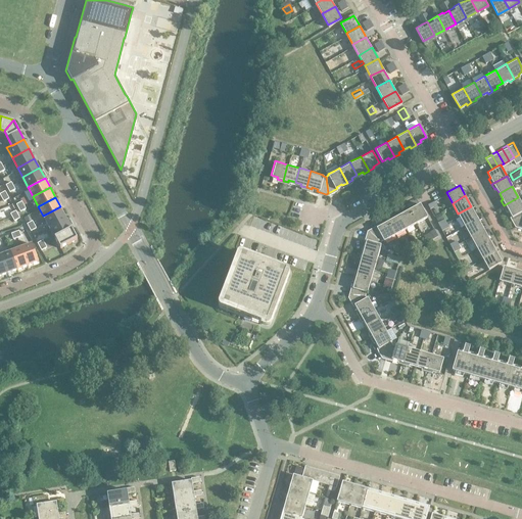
[(521,202),(518,197),(504,205),(506,210),(508,209),(511,215),(509,216),(514,225),(521,215),(521,202)]
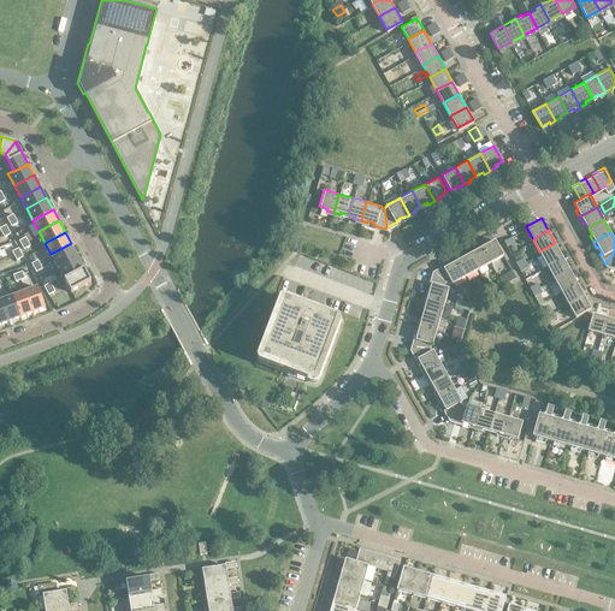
[(503,253),(494,237),(482,244),(490,260),(503,253)]
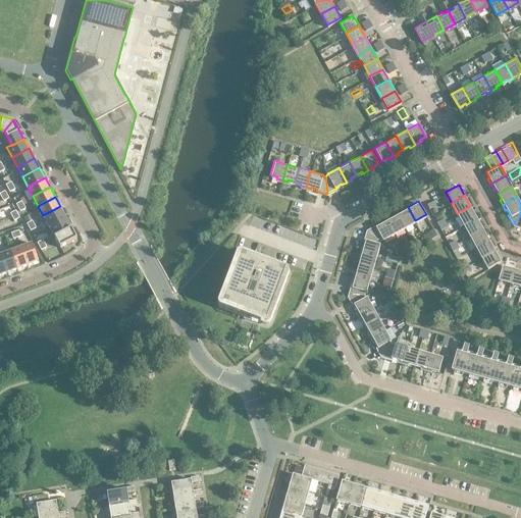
[(60,206),(43,215),(49,225),(65,216),(60,206)]
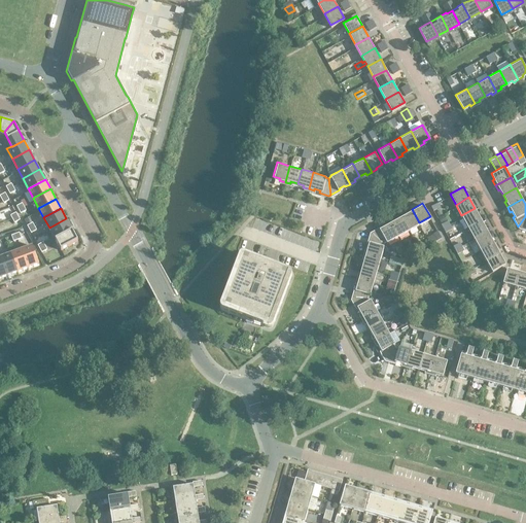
[(481,218),(475,208),(461,215),(467,225),(481,218)]
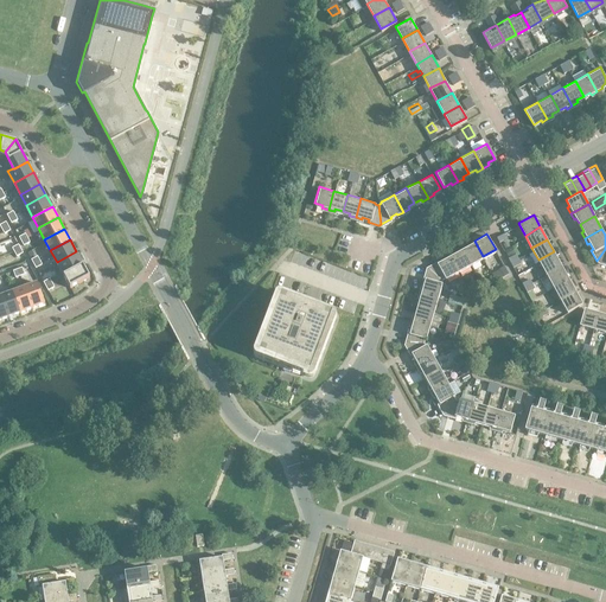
[(483,256),(474,241),(461,248),(470,263),(483,256)]
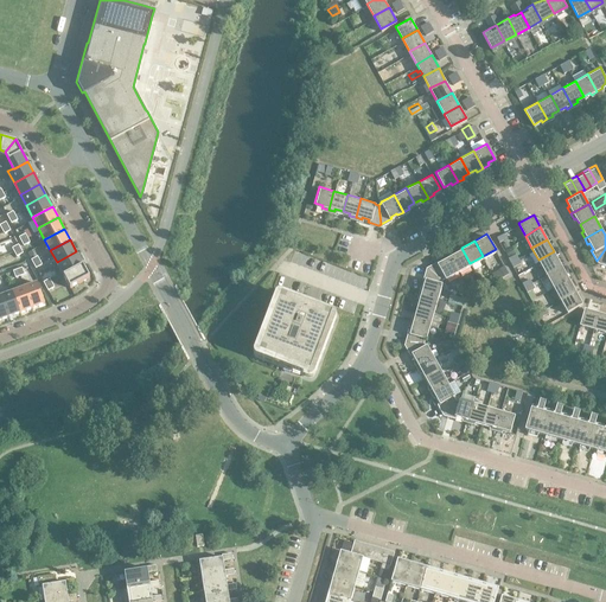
[(511,244),(504,248),(508,255),(515,251),(511,244)]
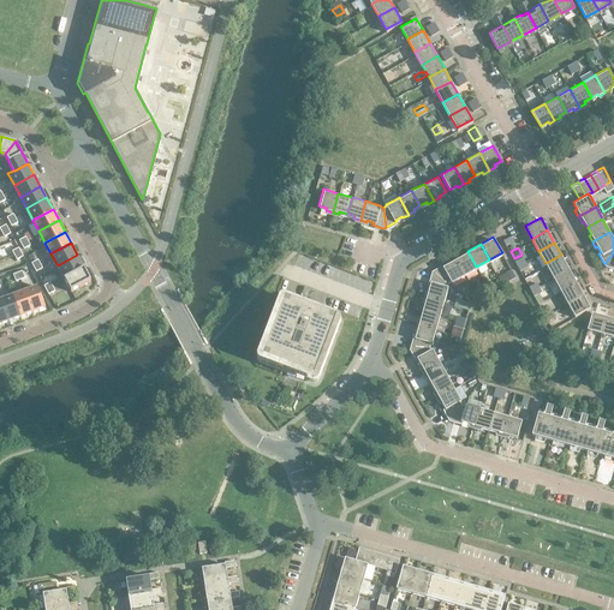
[(476,267),(468,251),(455,258),(464,273),(476,267)]
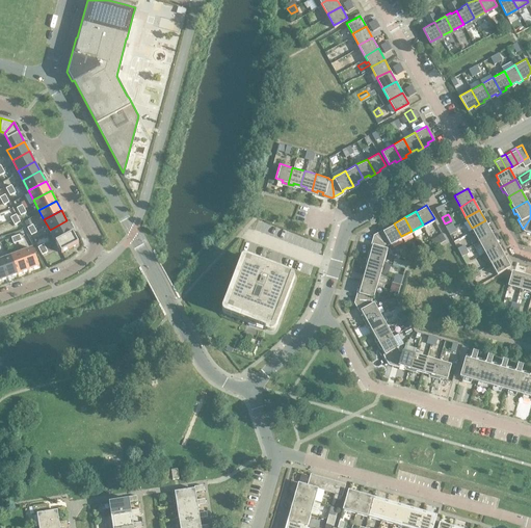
[(67,220),(50,230),(55,239),(72,230),(67,220)]
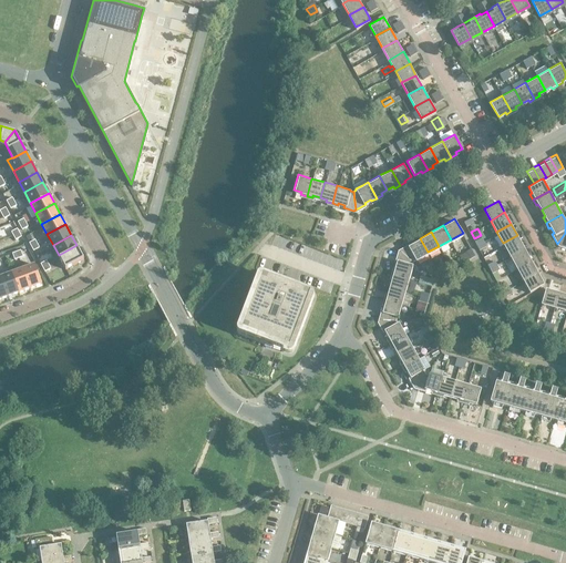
[(524,247),(517,235),(503,243),(510,255),(524,247)]
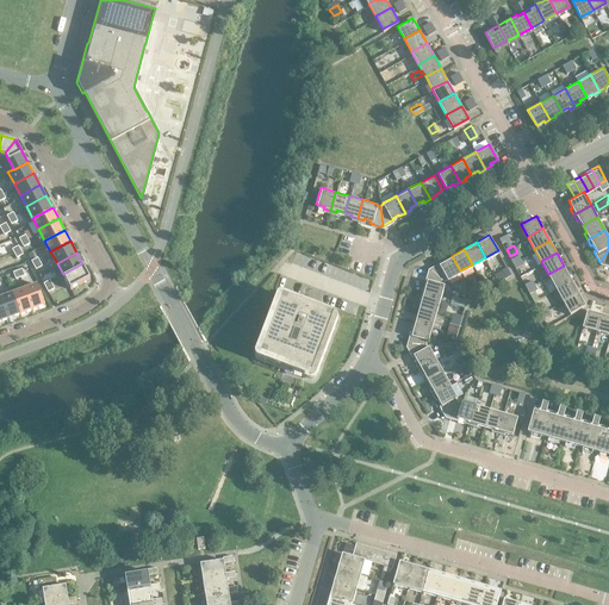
[(460,270),(452,256),(440,262),(439,260),(428,267),(443,279),(447,278),(447,279),(460,270)]
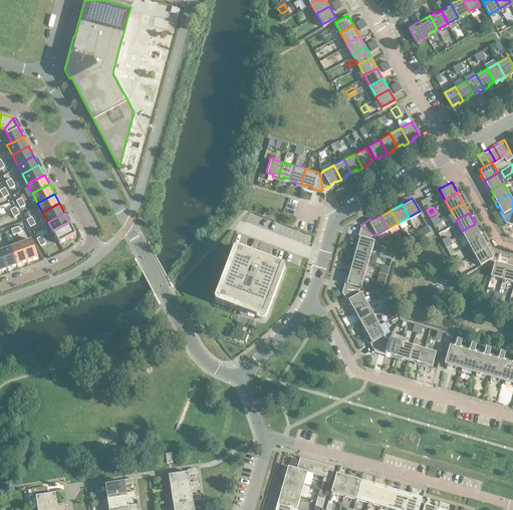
[(69,222),(53,231),(58,241),(75,232),(69,222)]
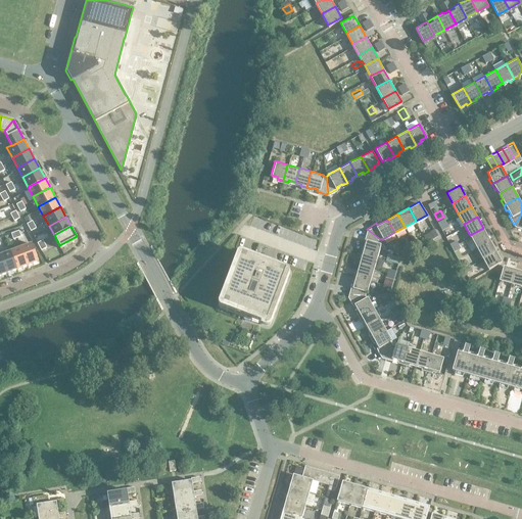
[(489,238),(483,228),(470,235),(476,246),(489,238)]
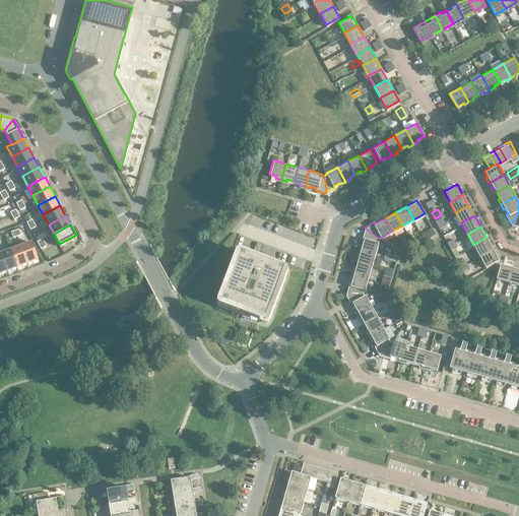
[(378,238),(365,228),(362,238),(364,238),(362,244),(360,243),(358,249),(375,253),(378,241),(377,241),(378,238)]
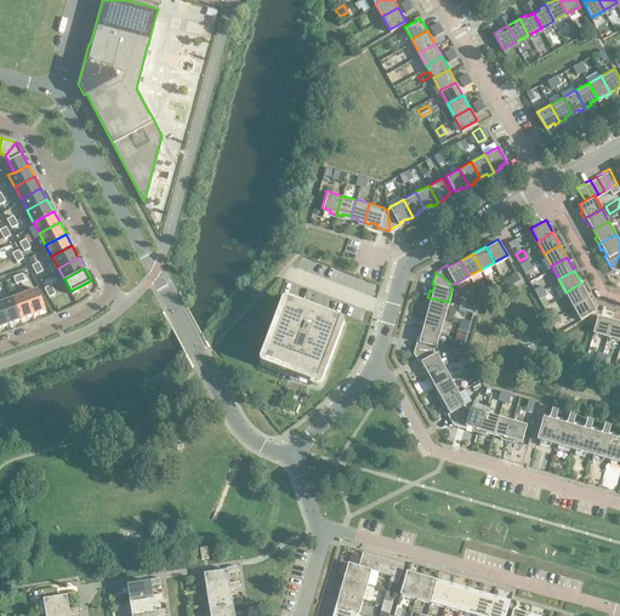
[(587,296),(581,283),(566,292),(559,295),(567,307),(573,304),(587,296)]
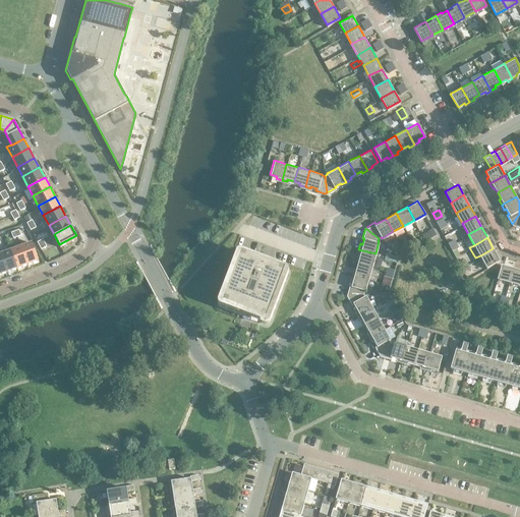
[(19,243),(26,262),(38,257),(31,239),(19,243)]
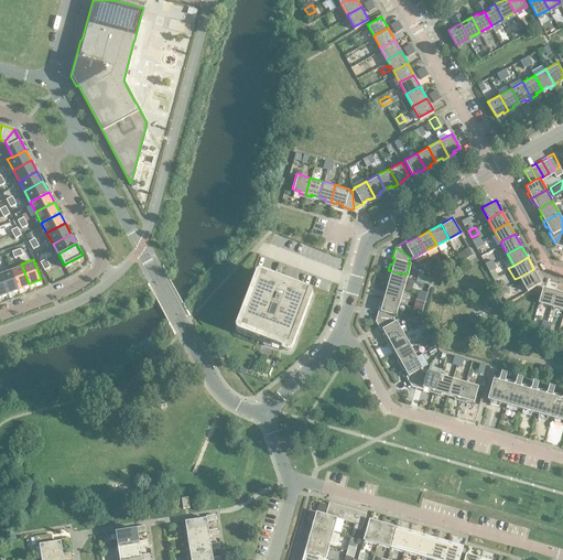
[(29,283),(21,264),(10,268),(18,288),(29,283)]
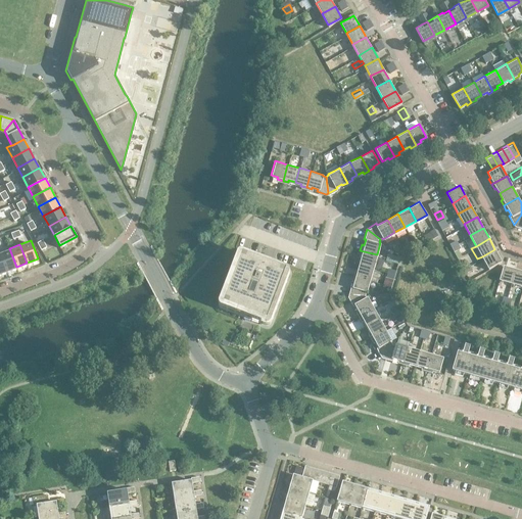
[(0,255),(6,271),(16,267),(9,248),(0,252),(0,255)]
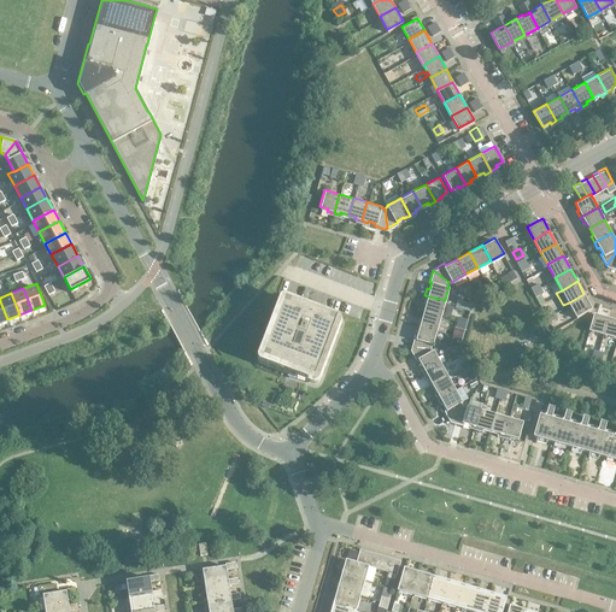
[(591,307),(584,294),(569,302),(576,316),(591,307)]
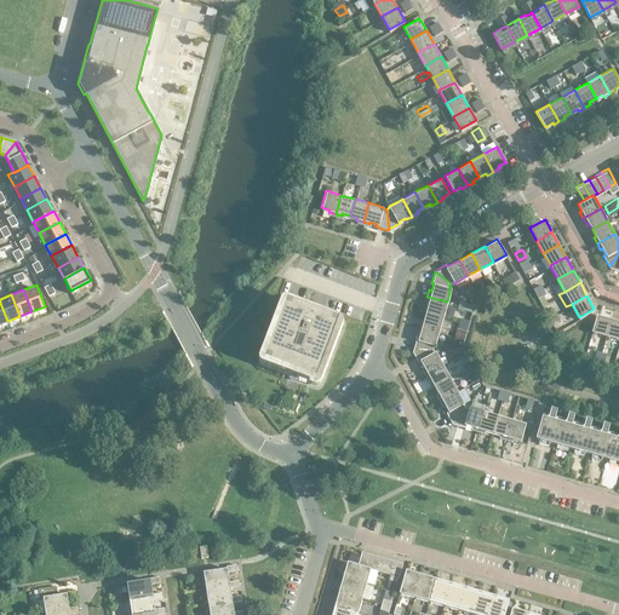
[(285,298),(263,357),(262,357),(263,358),(314,378),(315,378),(316,378),(338,319),(338,317),(287,297),(286,297),(285,298)]
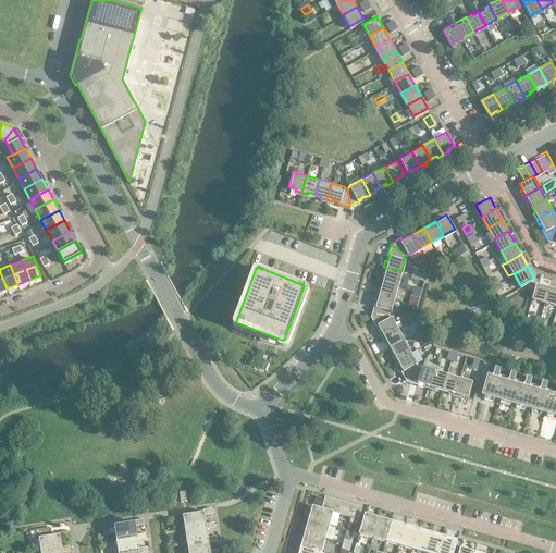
[(402,271),(383,267),(382,272),(384,272),(382,280),(397,284),(402,271)]
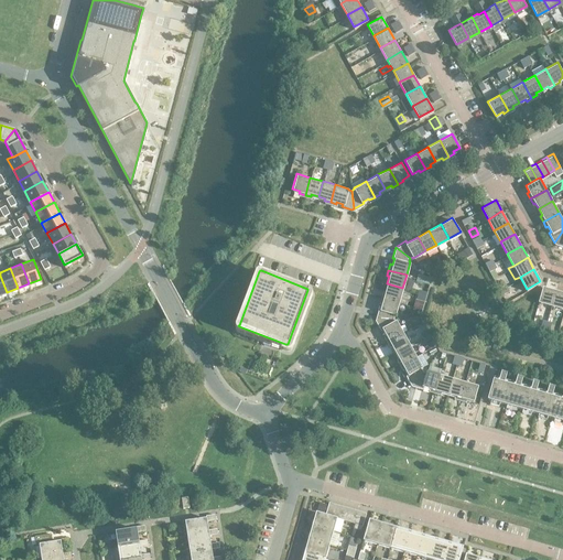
[(418,271),(415,278),(429,281),(430,275),(418,271)]
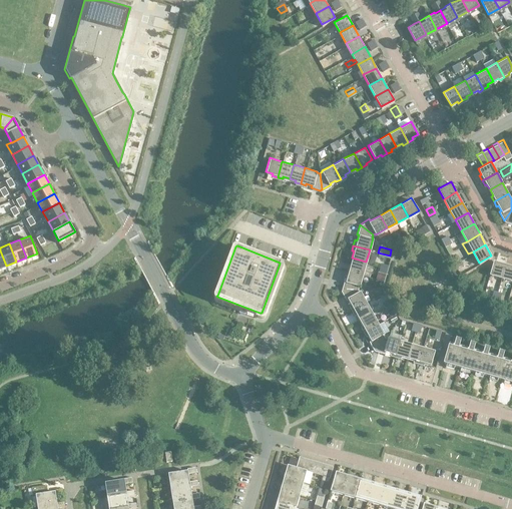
[(366,262),(352,258),(350,264),(348,263),(347,269),(363,273),(366,262)]
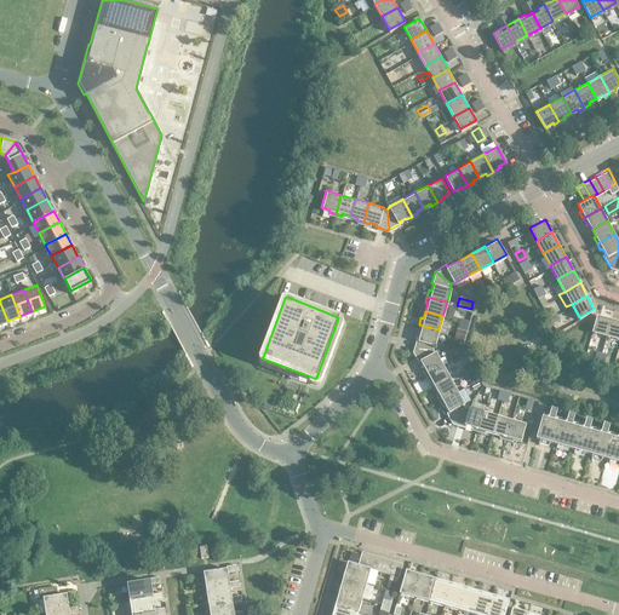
[(611,317),(596,312),(591,331),(606,334),(611,317)]
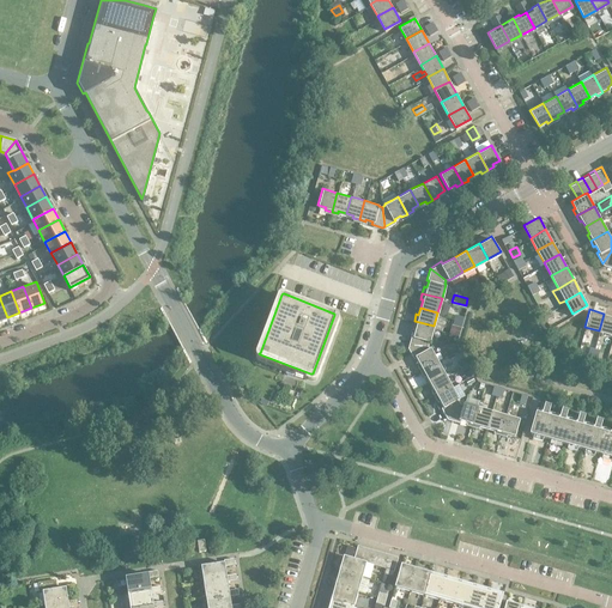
[(611,315),(604,314),(599,330),(611,334),(611,315)]
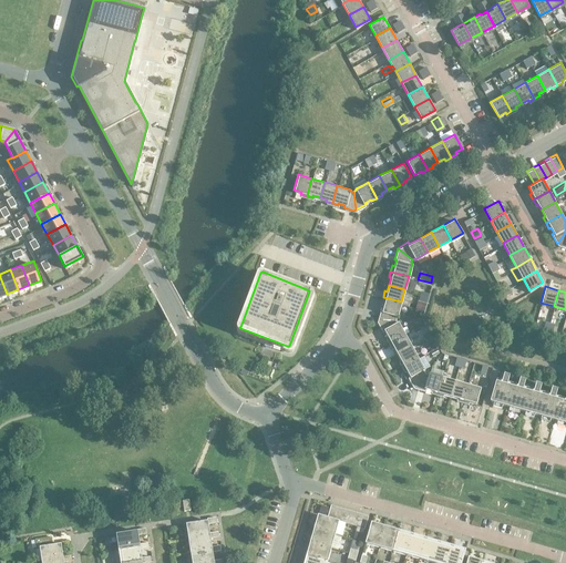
[(401,302),(383,297),(381,303),(383,304),(382,309),(380,309),(377,320),(394,318),(395,315),(398,315),(401,302)]
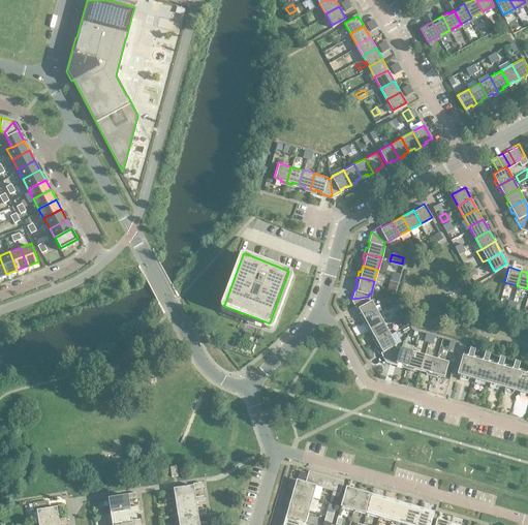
[(370,299),(368,297),(351,299),(356,308),(359,307),(362,312),(360,313),(363,318),(377,310),(371,299),(370,299)]
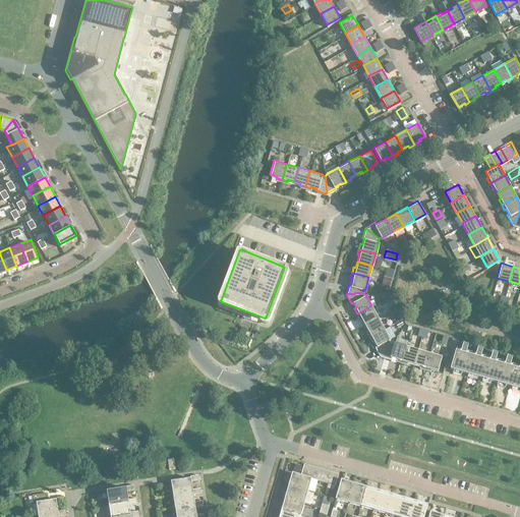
[(378,316),(371,305),(357,313),(359,319),(361,318),(364,323),(378,316)]
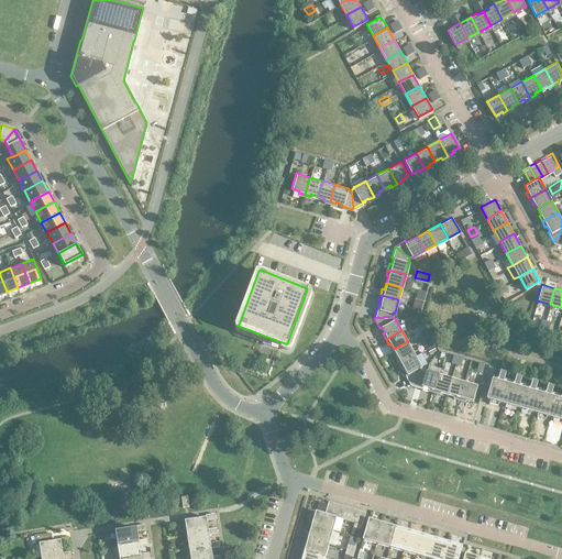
[(415,353),(408,341),(394,349),(397,355),(395,357),(398,362),(415,353)]
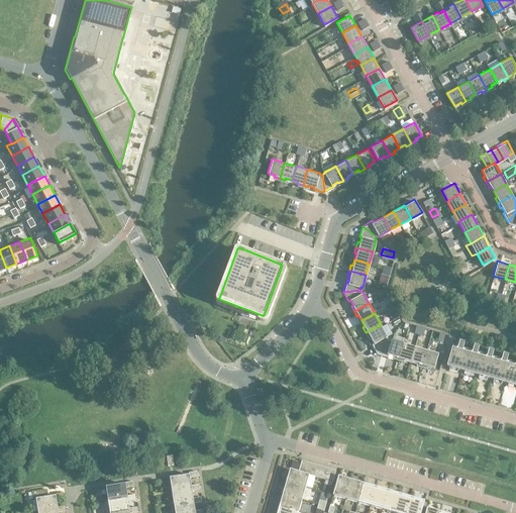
[(387,335),(381,324),(366,332),(369,337),(371,336),(374,341),(372,342),(377,351),(387,338),(386,335),(387,335)]
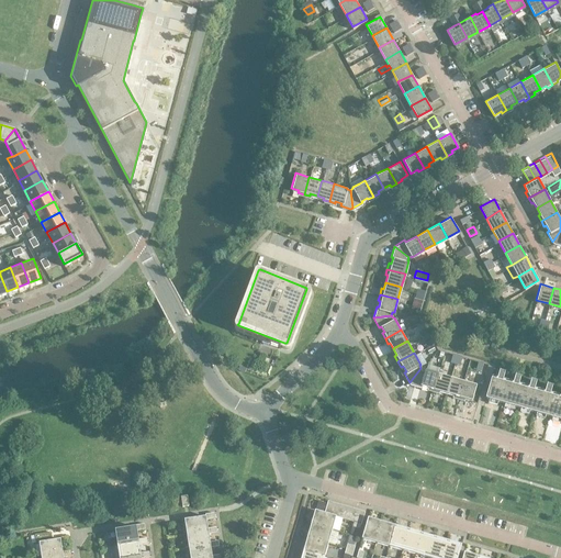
[(498,367),(497,374),(492,372),(485,395),(560,416),(560,389),(560,392),(550,389),(551,382),(547,381),(545,388),(534,384),(536,378),(530,376),(528,382),(518,380),(520,374),(515,371),(513,378),(503,375),(504,369),(498,367)]
